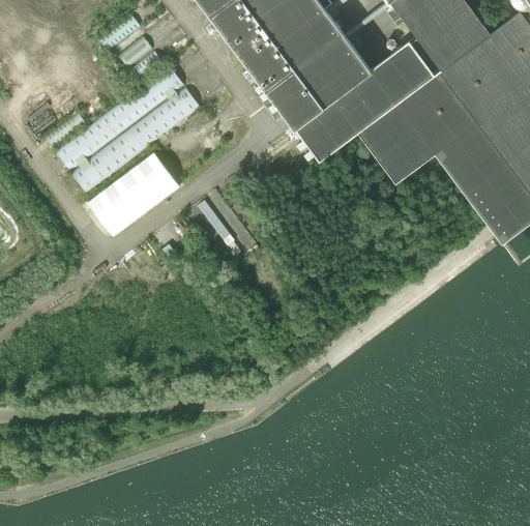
[(152,0),(135,0),(144,10),(154,2),(152,0)]
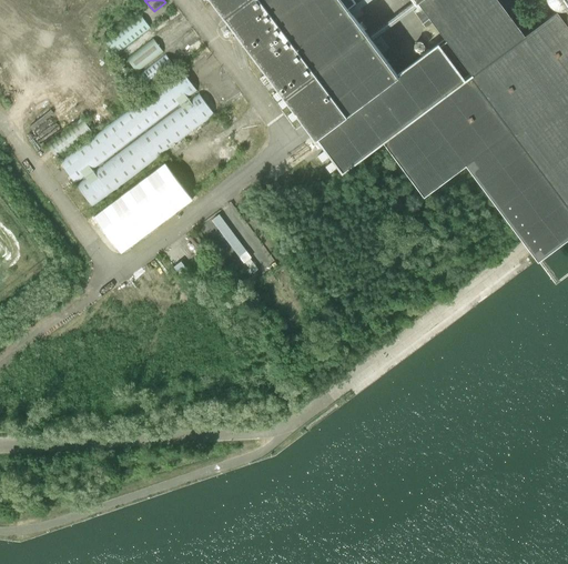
[(384,144),(397,77),(338,0),(210,0),(341,174),(384,144)]
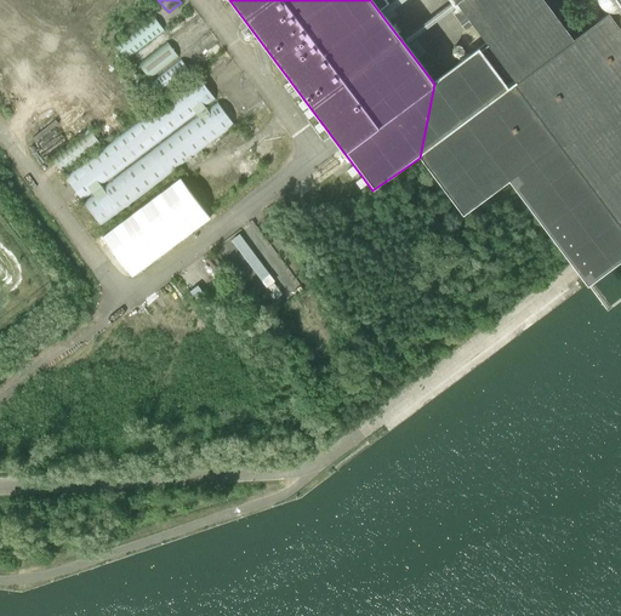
[(453,0),(486,45),(574,43),(558,21),(565,15),(554,0),(453,0)]
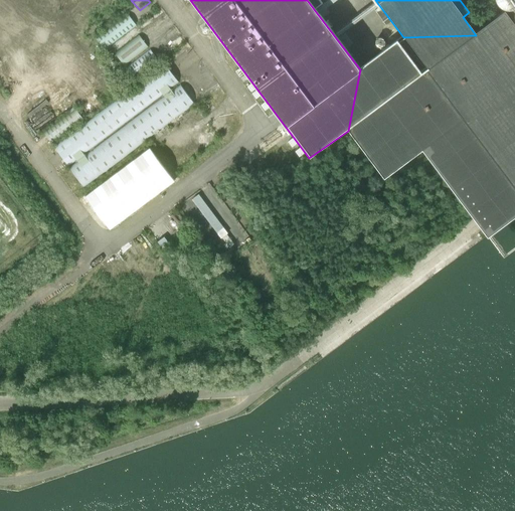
[(514,0),(498,0),(499,3),(500,5),(502,7),(504,9),(506,10),(509,11),(511,11),(514,11),(514,10),(514,0)]
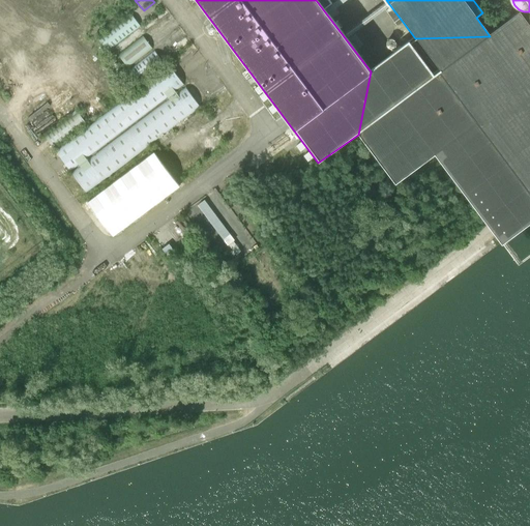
[(529,28),(519,13),(490,36),(415,38),(371,71),(358,135),(395,186),(437,155),(497,238),(529,213),(529,28)]
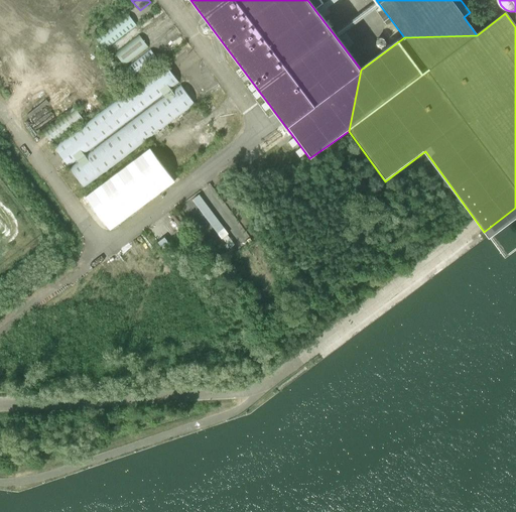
[(98,39),(107,50),(138,27),(130,16),(98,39)]
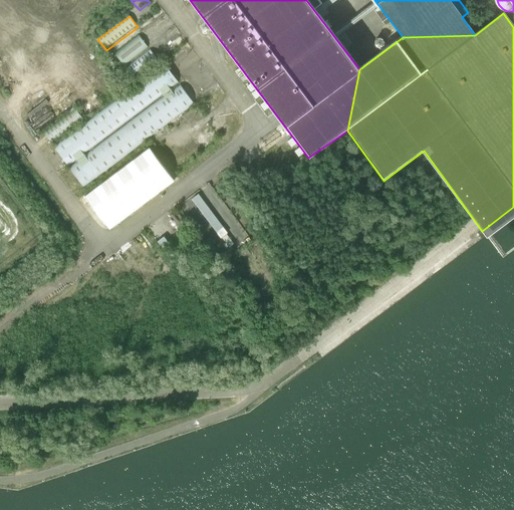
[(181,36),(165,46),(170,53),(185,43),(181,36)]
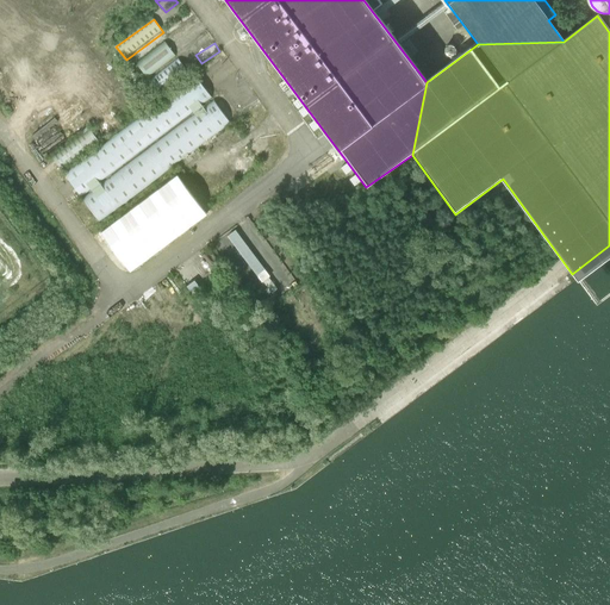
[(149,80),(178,57),(167,44),(138,66),(149,80)]
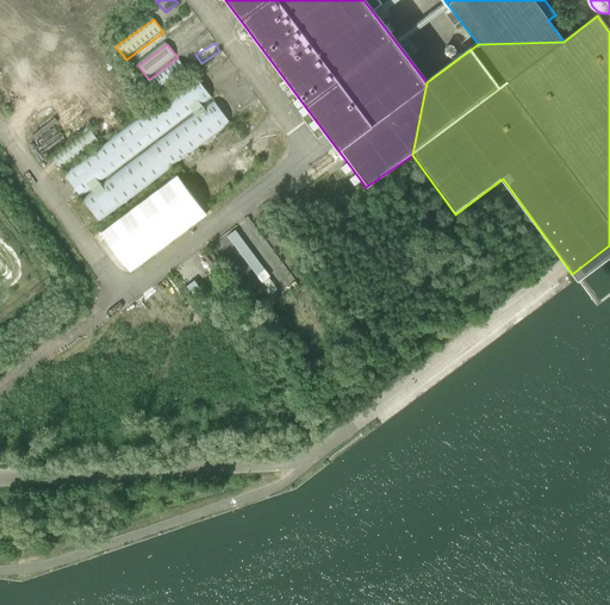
[(216,67),(224,58),(221,55),(212,63),(216,67)]
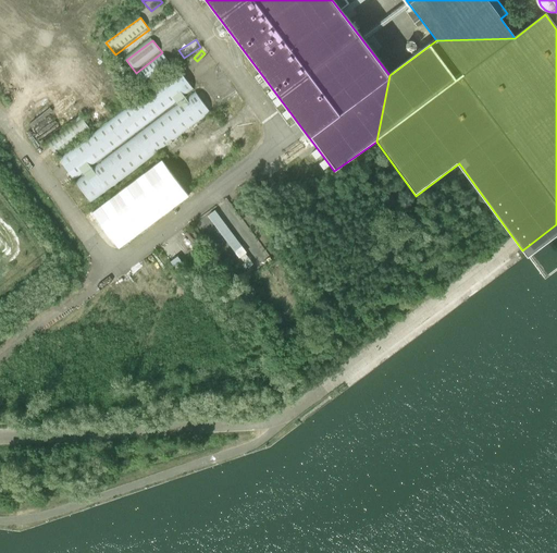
[(164,56),(138,74),(147,85),(173,66),(164,56)]
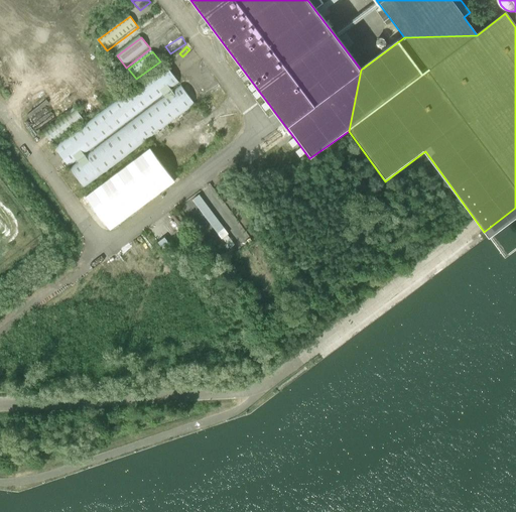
[(83,186),(192,105),(163,67),(54,149),(83,186)]
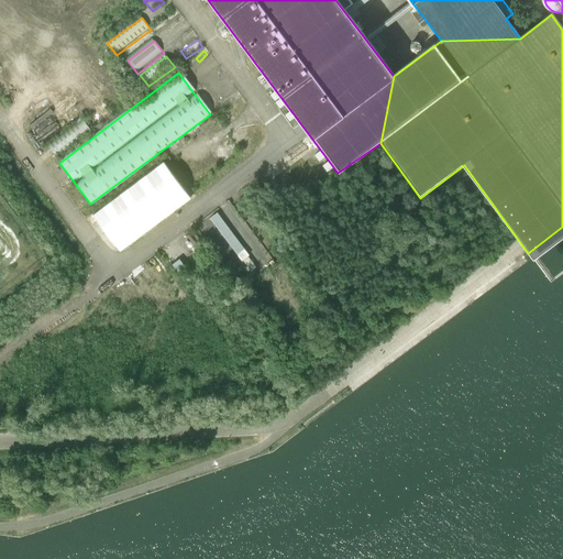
[(211,219),(243,262),(251,256),(258,267),(267,261),(257,247),(249,253),(219,212),(211,219)]
